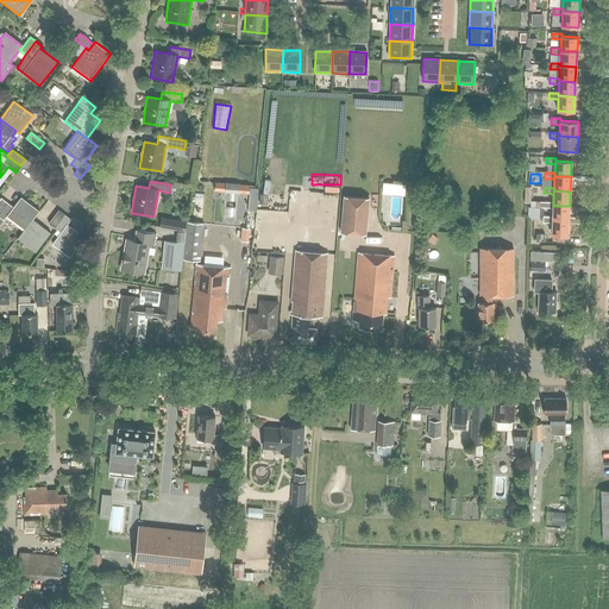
[(370,198),(344,195),(340,233),(366,236),(370,198)]
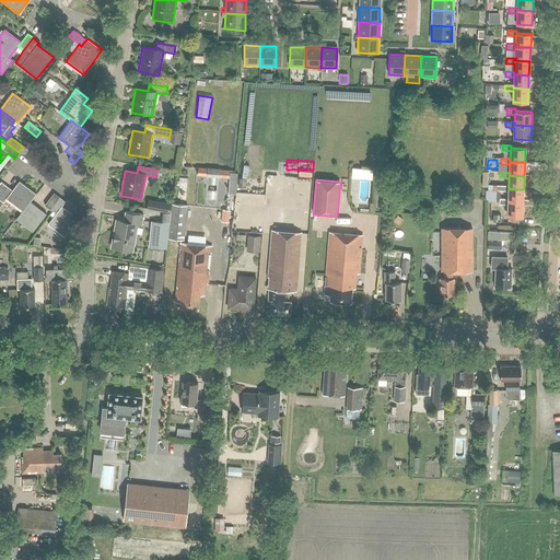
[(6,199),(22,211),(30,201),(30,202),(36,194),(19,182),(12,190),(7,186),(0,194),(0,206),(0,207),(6,199)]
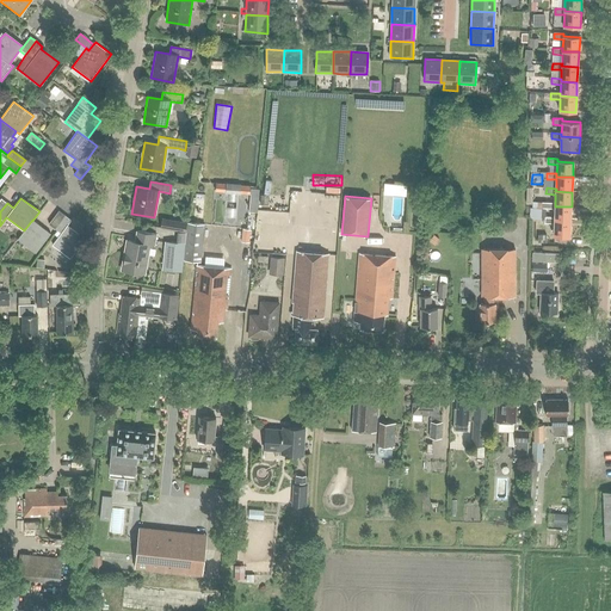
[(555,209),(554,218),(554,221),(571,222),(572,207),(555,207),(555,203),(545,203),(545,209),(555,209)]
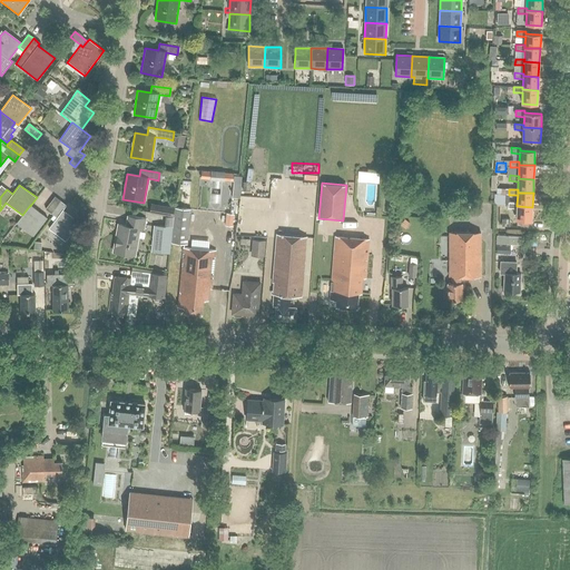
[(47,210),(50,213),(60,200),(55,197),(45,209),(47,210)]
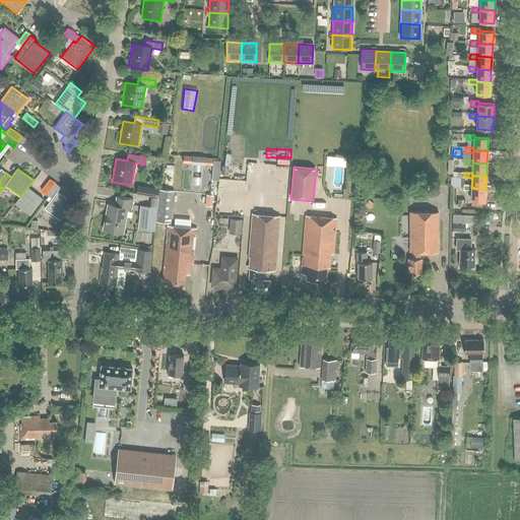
[(60,187),(55,183),(46,194),(51,198),(44,208),(59,220),(72,203),(56,192),(60,187)]
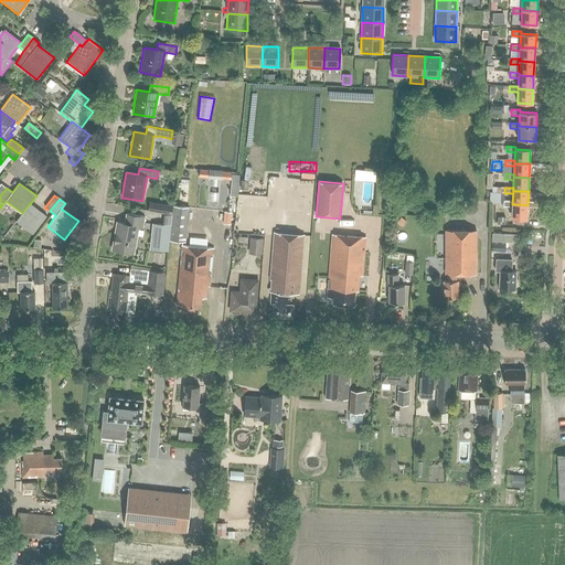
[(512,204),(512,202),(503,201),(503,206),(512,208),(512,217),(526,219),(528,205),(512,204)]
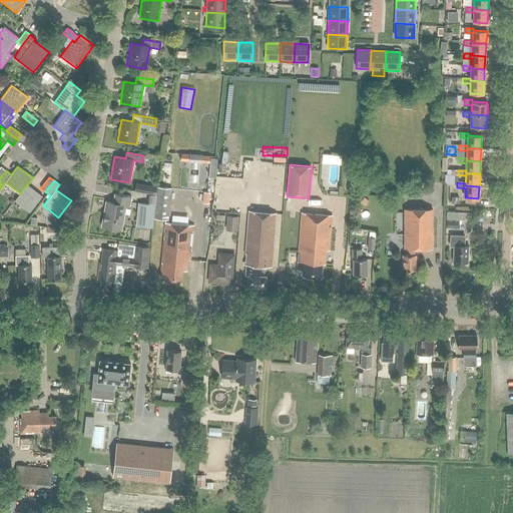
[(20,193),(14,200),(29,212),(41,196),(27,185),(27,184),(20,193)]
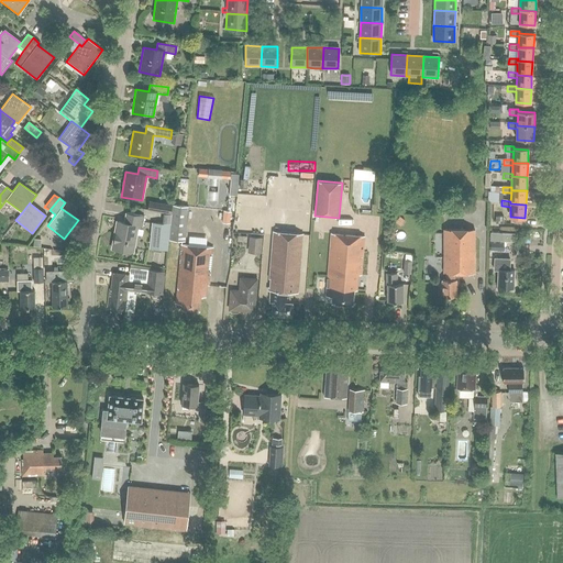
[(148,210),(172,213),(173,206),(150,202),(148,210)]
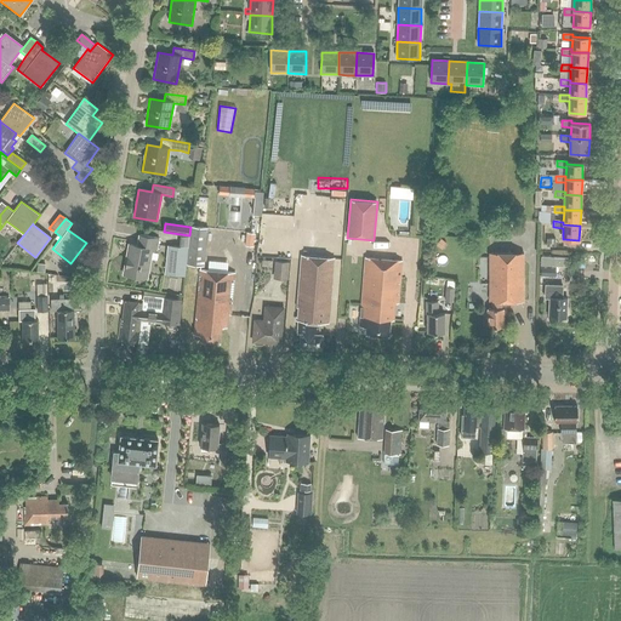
[(204,266),(208,228),(191,227),(187,265),(204,266)]
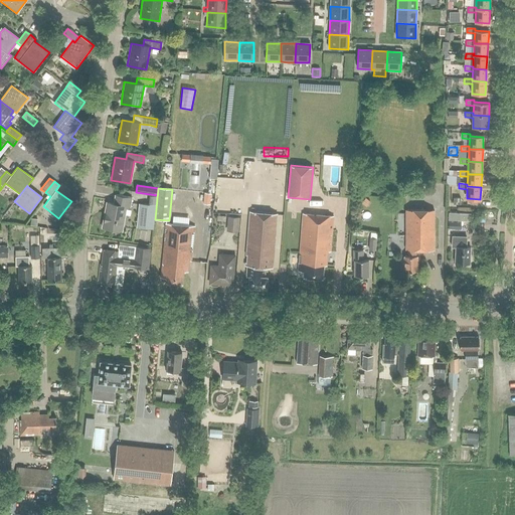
[(126,209),(130,209),(132,198),(116,196),(114,204),(107,203),(102,228),(122,232),(126,209)]
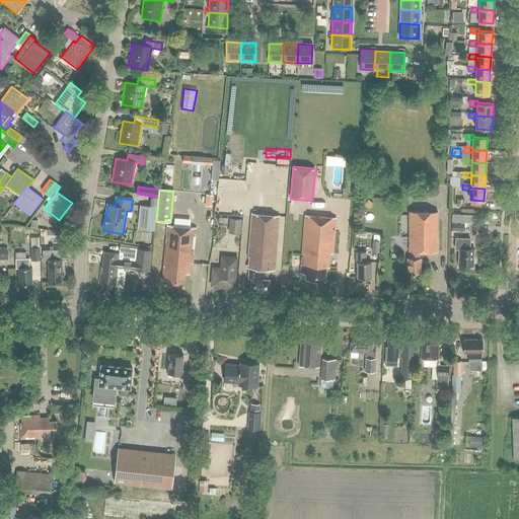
[(373,204),(368,200),(363,206),(368,210),(373,204)]
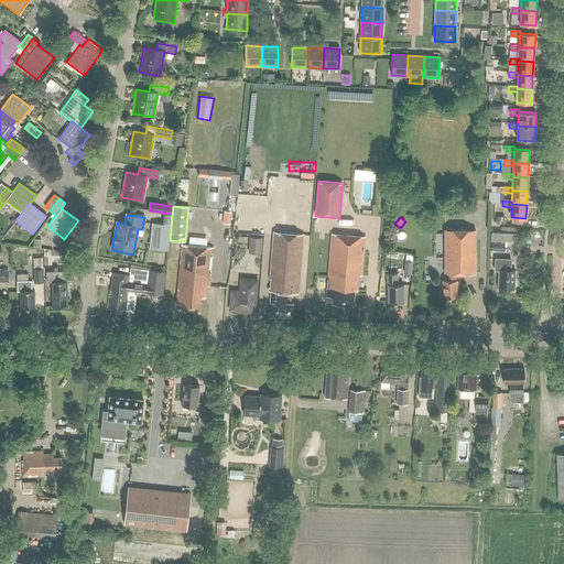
[(167,251),(170,225),(153,224),(151,250),(167,251)]
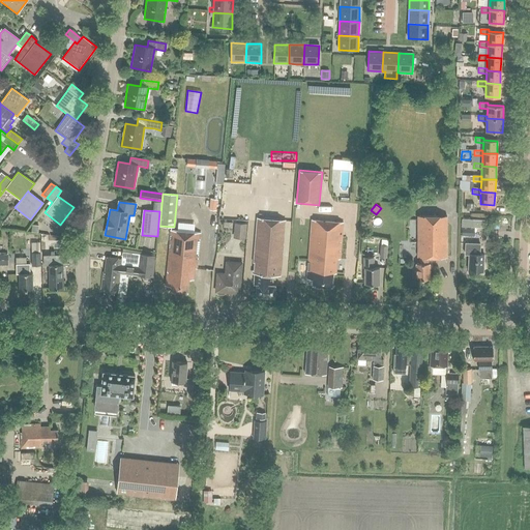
[(429,257),(446,257),(446,215),(418,215),(418,257),(420,257),(420,263),(416,263),(415,280),(430,280),(430,263),(429,263),(429,257)]
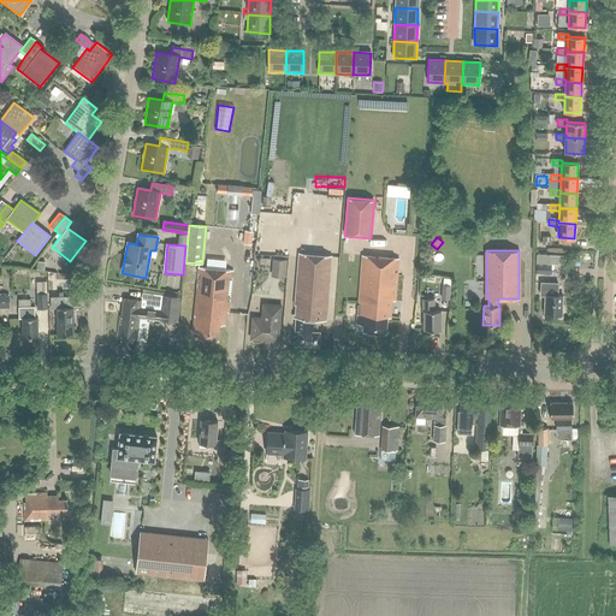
[(294,318),(295,318),(295,331),(297,331),(297,345),(319,347),(320,332),(318,331),(318,319),(326,319),(329,254),(296,253),(294,318)]
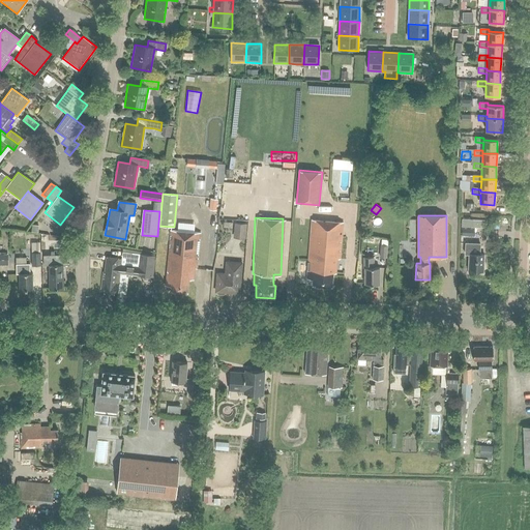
[(336,262),(340,262),(343,223),(312,219),(306,278),(313,280),(313,285),(331,286),(332,272),(335,272),(336,262)]
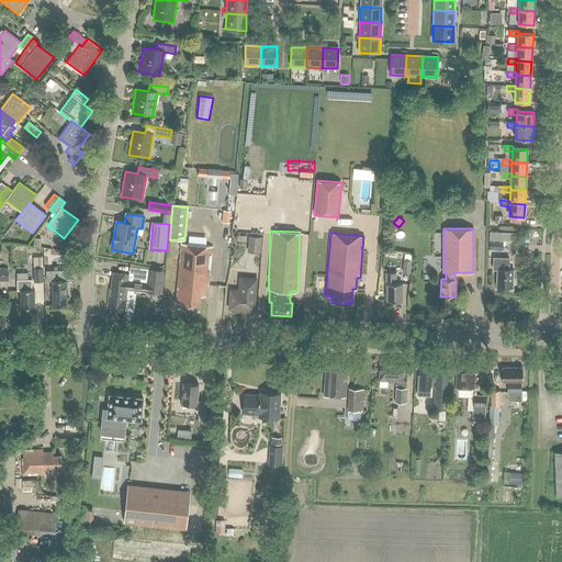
[(491,242),(507,242),(507,233),(491,233),(491,242)]
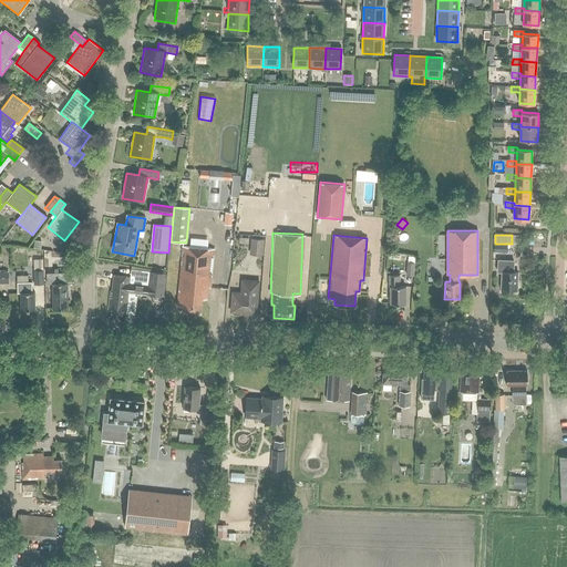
[(265,239),(251,238),(249,255),(263,255),(265,239)]
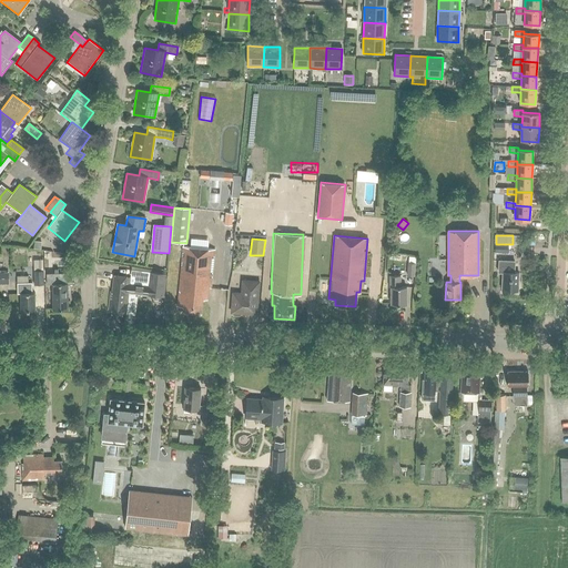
[(178,246),(176,263),(181,263),(178,306),(184,306),(183,312),(201,313),(202,301),(208,302),(209,287),(211,288),(214,250),(178,246)]
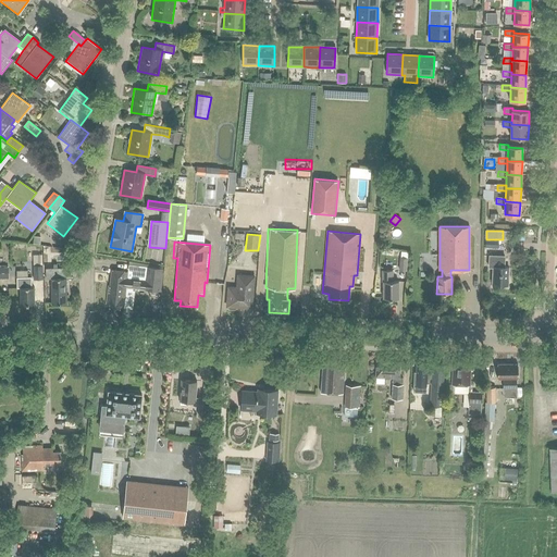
[(33,263),(33,265),(42,265),(42,262),(42,251),(33,252),(33,263)]
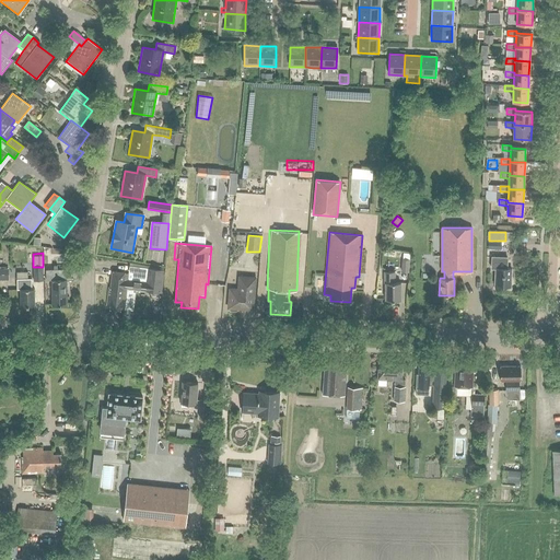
[(511,287),(511,269),(508,269),(509,257),(491,257),(491,268),(496,268),(494,286),(511,287)]
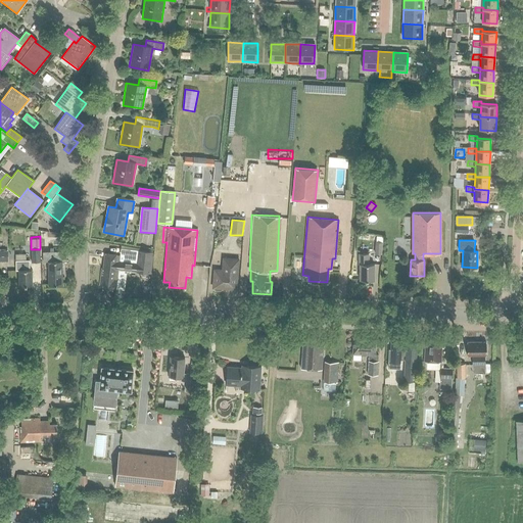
[(41,263),(41,249),(32,250),(32,263),(41,263)]
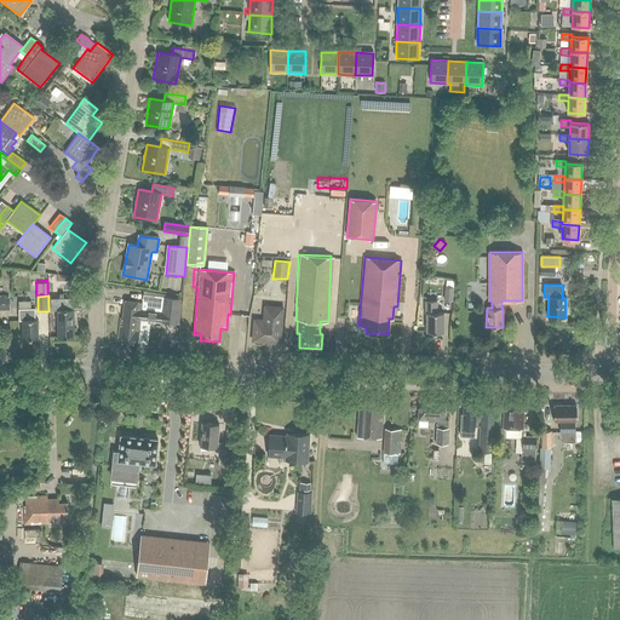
[(139,320),(178,325),(179,325),(183,299),(145,296),(144,302),(124,299),(121,317),(120,317),(118,338),(121,338),(121,342),(132,343),(133,339),(137,339),(139,320)]
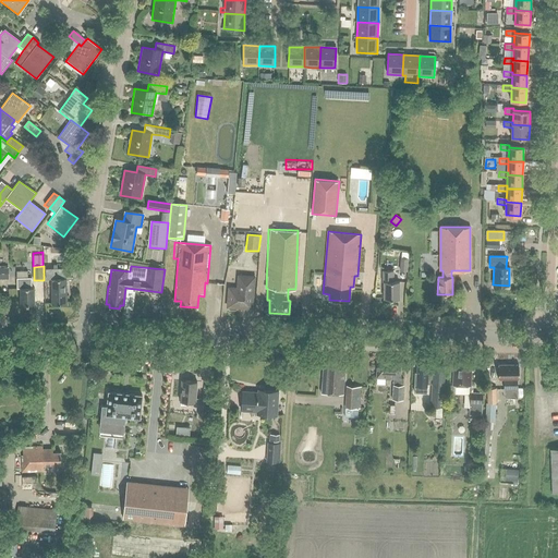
[(9,267),(0,267),(0,279),(9,279),(9,267)]
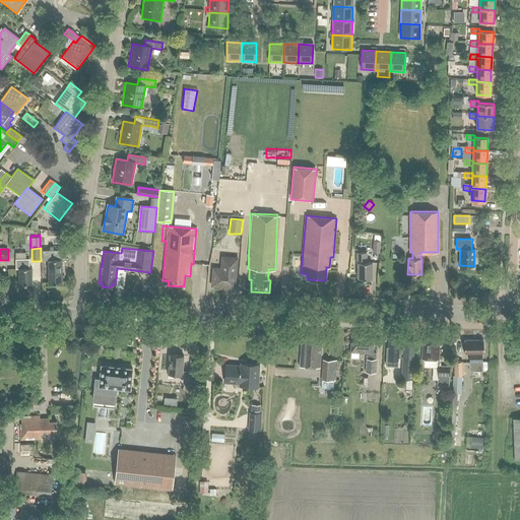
[(62,283),(61,250),(42,250),(42,260),(48,260),(48,283),(62,283)]
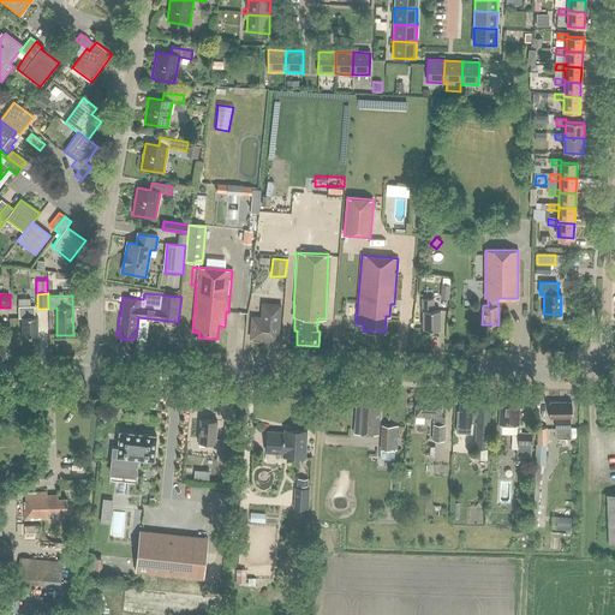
[(423,329),(440,329),(440,310),(434,310),(434,298),(423,298),(422,311),(424,311),(423,329)]
